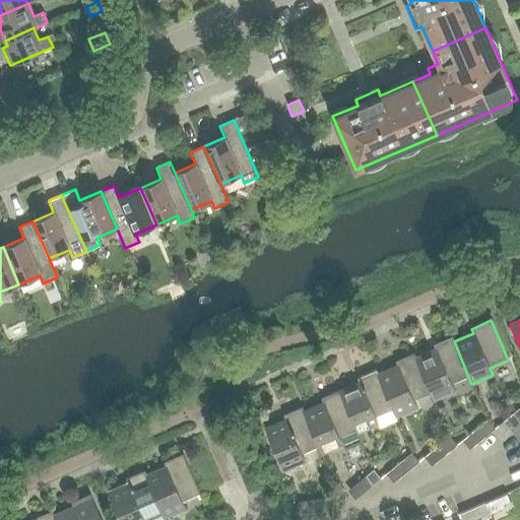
[(452,384),(468,377),(454,341),(452,337),(434,345),(436,349),(416,358),(431,393),(434,400),(455,391),(452,384)]
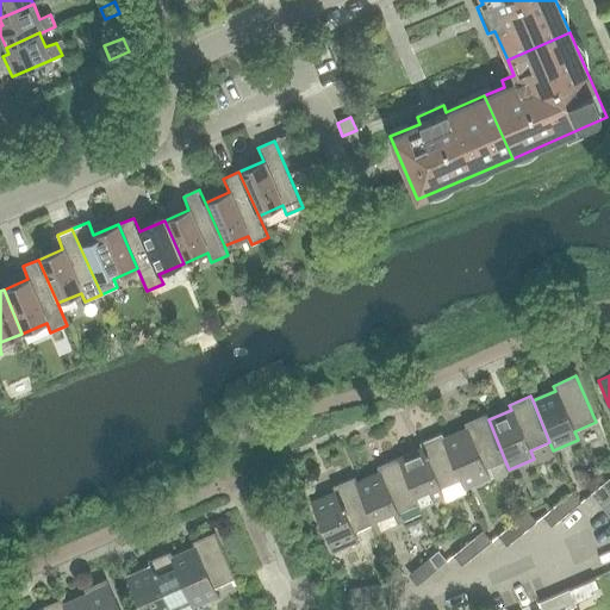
[(466,429),(443,439),(460,480),(464,489),(489,478),(485,470),(505,461),(489,419),(486,415),(464,424),(466,429)]
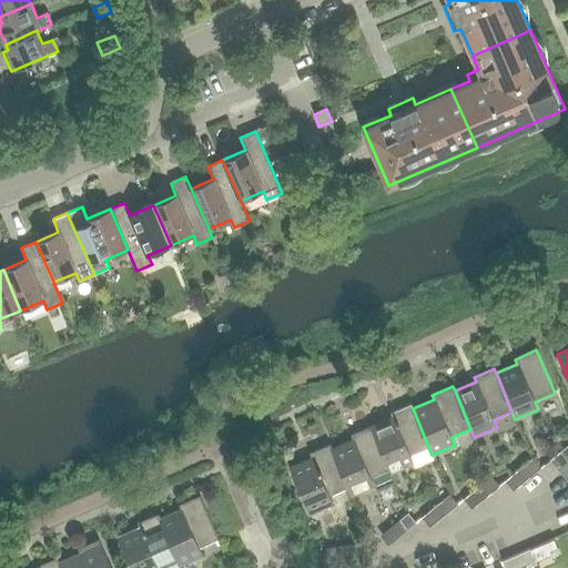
[(371,427),(389,470),(391,474),(414,464),(411,456),(428,447),(413,408),(412,404),(391,413),(393,418),(371,427)]
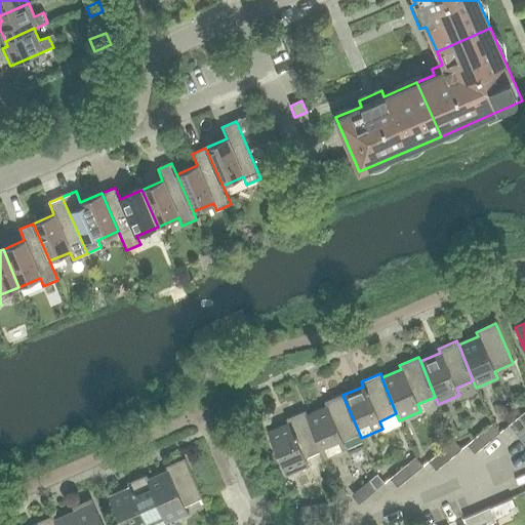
[(326,407),(307,415),(321,451),(324,458),(346,449),(342,442),(360,435),(342,395),(324,403),(326,407)]
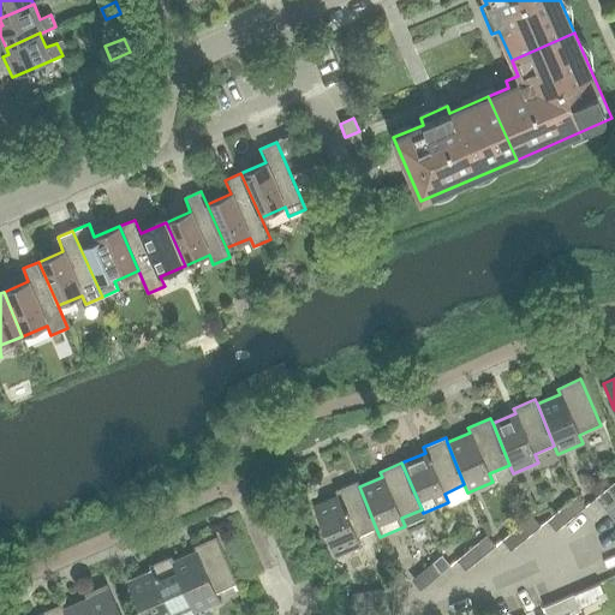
[(376,529),(359,487),(358,482),(335,491),(338,496),(314,507),(335,556),(360,545),(357,537),(376,529)]
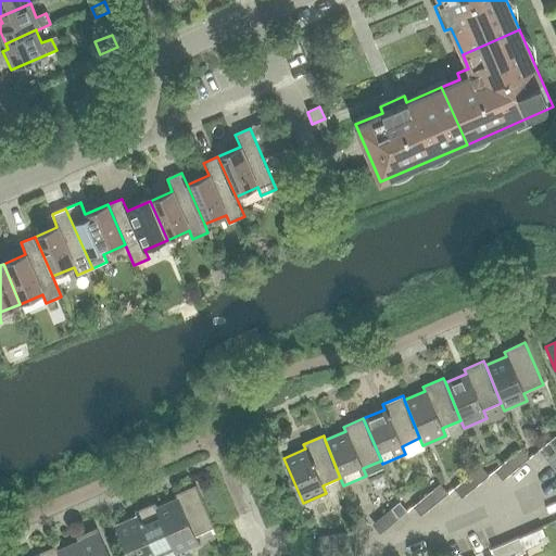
[(555,436),(538,451),(546,460),(555,452),(555,436)]
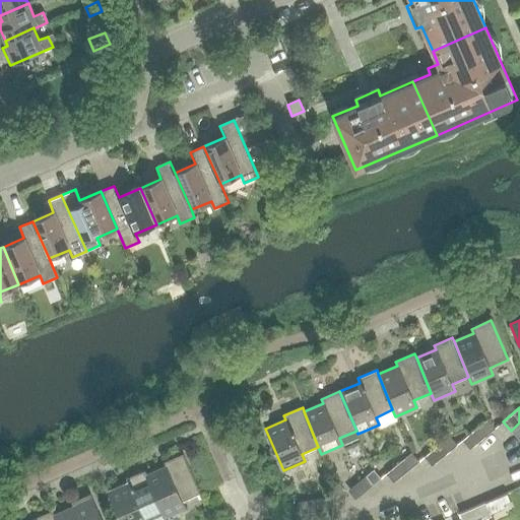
[(495,429),(488,419),(462,441),(469,450),(495,429)]
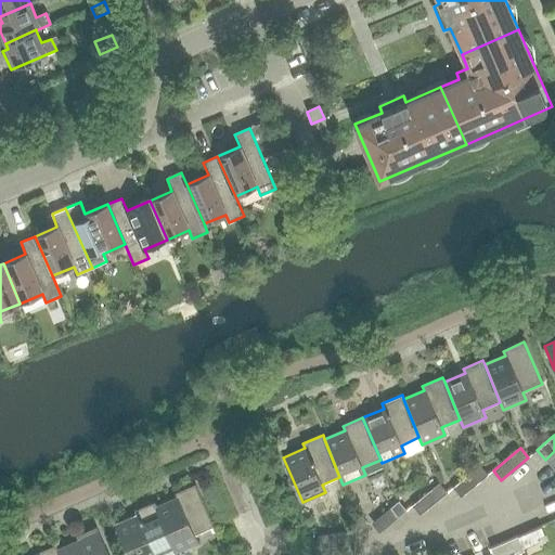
[(554,451),(545,460),(549,464),(554,472),(554,451)]
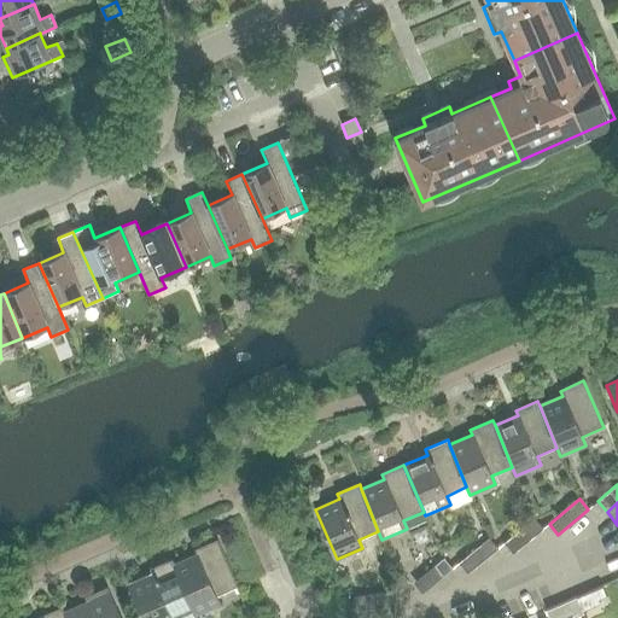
[(534,519),(525,526),(534,537),(543,530),(534,519)]
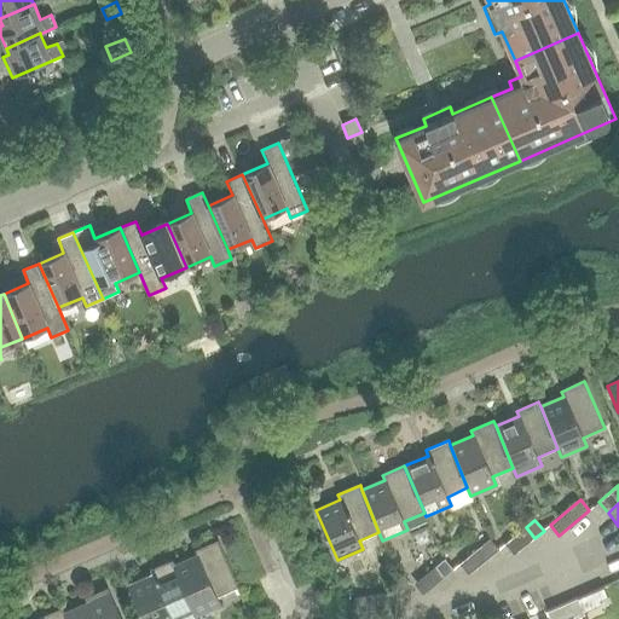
[(490,539),(480,547),(490,557),(498,550),(490,539)]
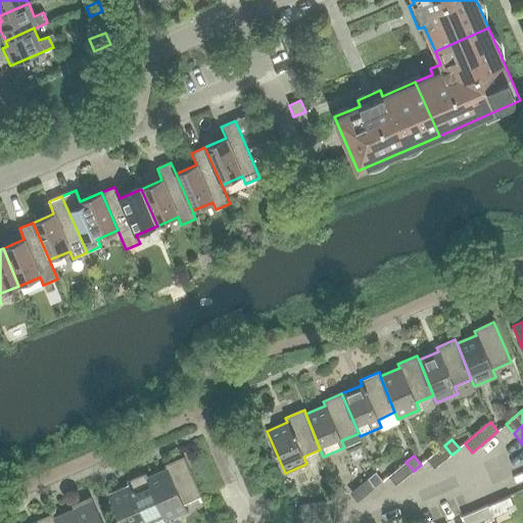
[(201,496),(184,457),(164,465),(167,470),(147,478),(164,521),(186,512),(183,505),(201,496)]
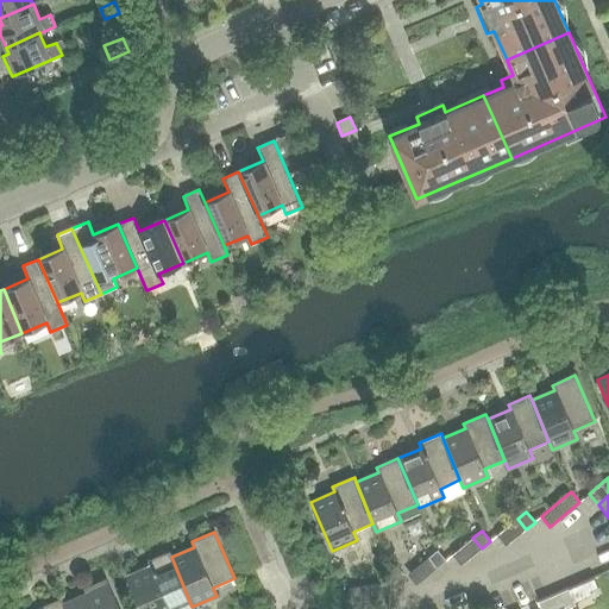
[(438,551),(428,558),(437,569),(446,560),(438,551)]
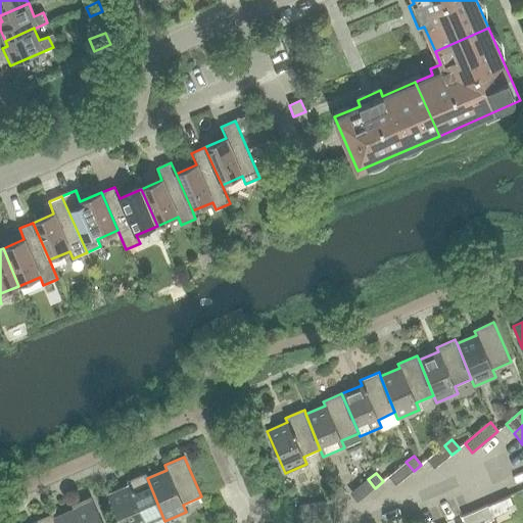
[(165,522),(164,521),(147,478),(145,474),(127,482),(129,486),(108,495),(120,522),(165,522)]
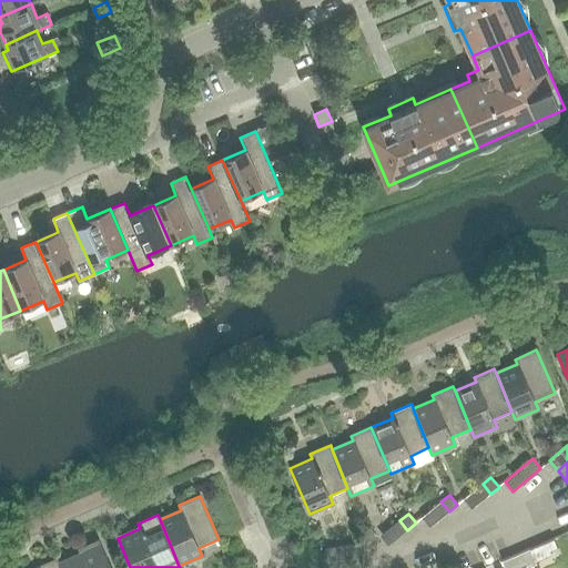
[(375,538),(375,537),(371,526),(361,530),(365,543),(375,538)]
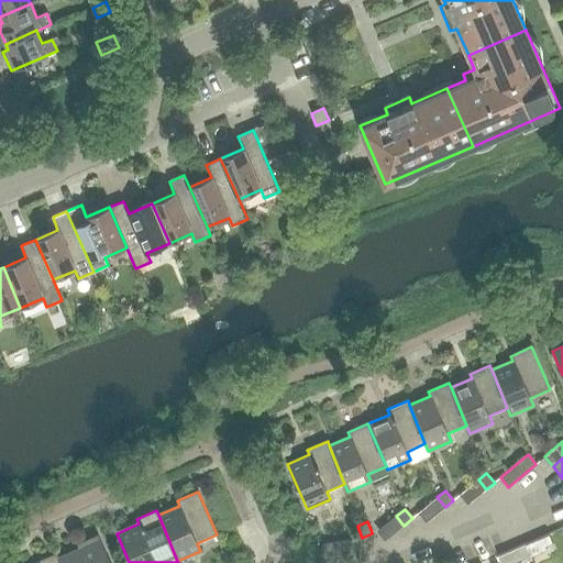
[(109,562),(98,536),(77,544),(79,549),(58,558),(61,562),(109,562)]
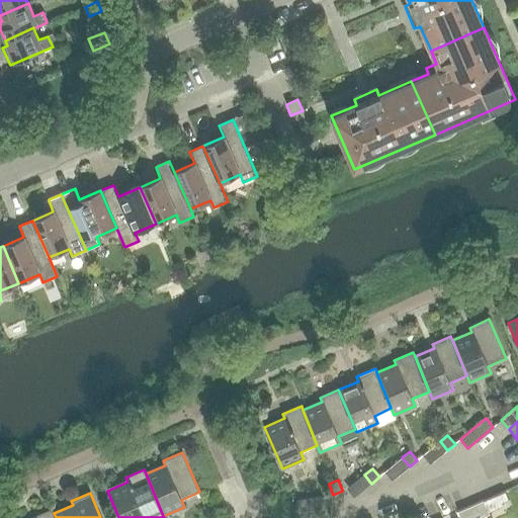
[(296,501),(297,512),(297,513),(331,508),(329,496),(296,501)]
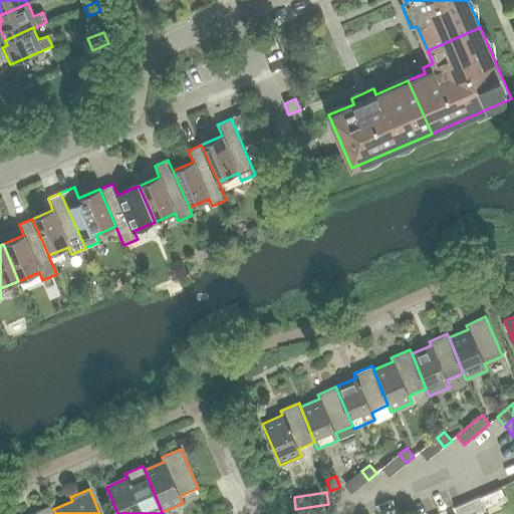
[(479,497),(454,508),(456,513),(479,513),(485,511),(479,497)]
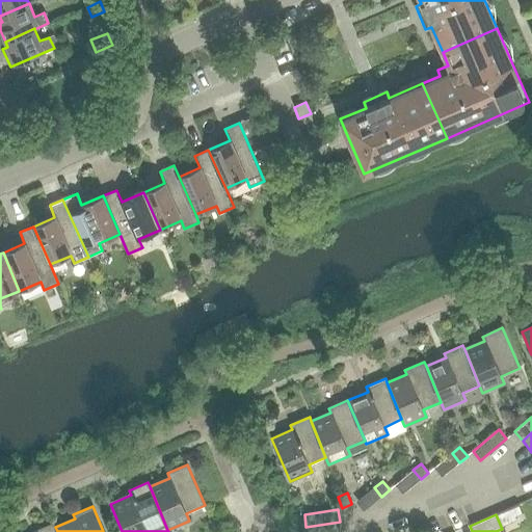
[(57,531),(55,527),(53,523),(34,531),(33,531),(57,531)]
